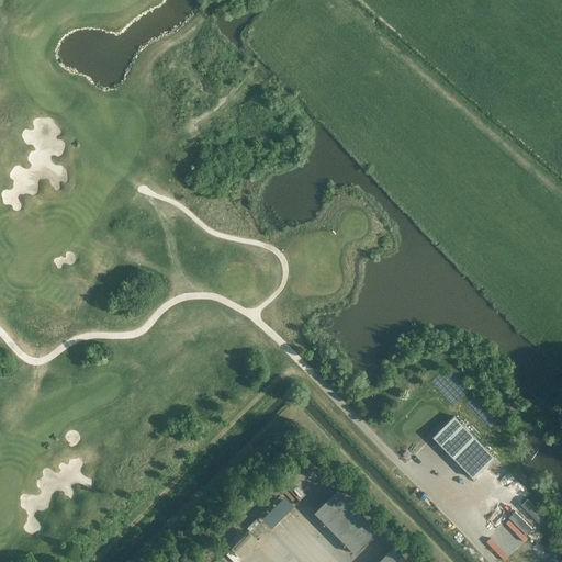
[(454,416),(434,436),(476,480),(497,460),(454,416)]
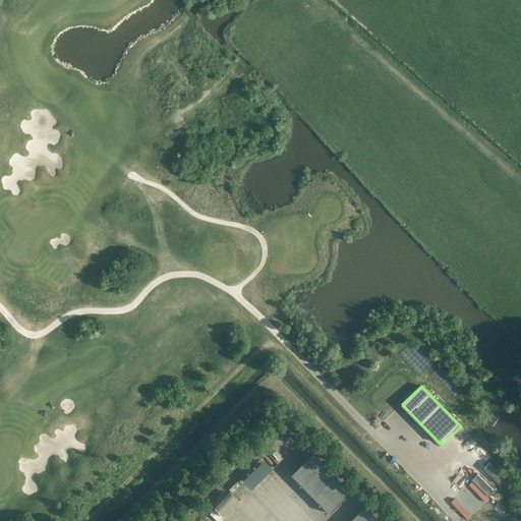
[(350,493),(312,454),(291,475),(329,513),(350,493)]
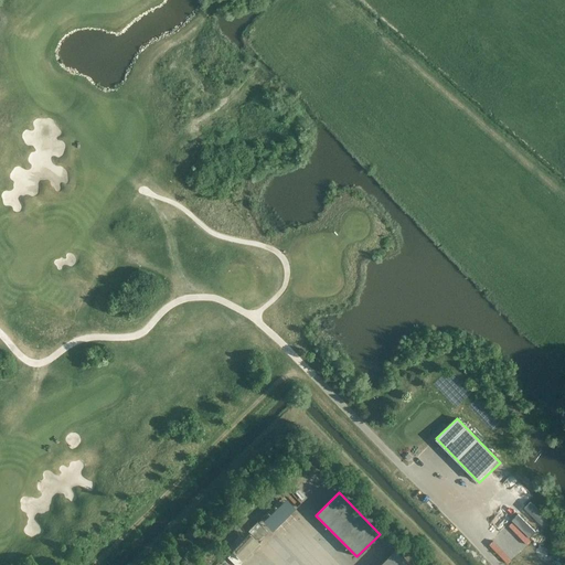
[(274,529),(297,507),(288,497),(265,520),(274,529)]
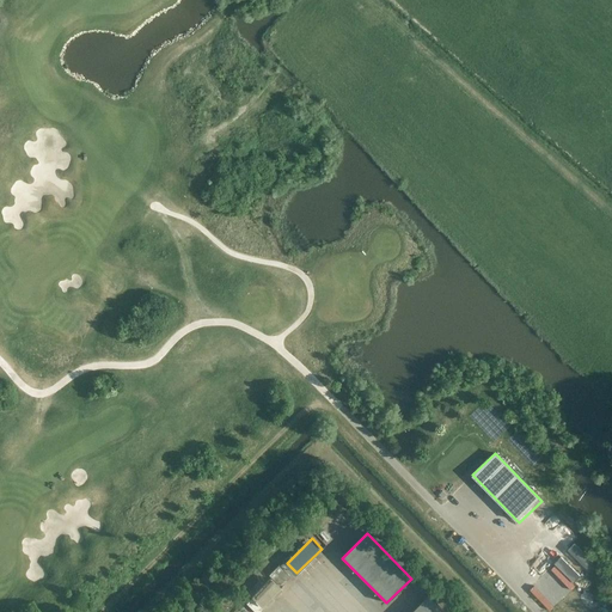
[(561,565),(567,560),(554,548),(549,554),(561,565)]
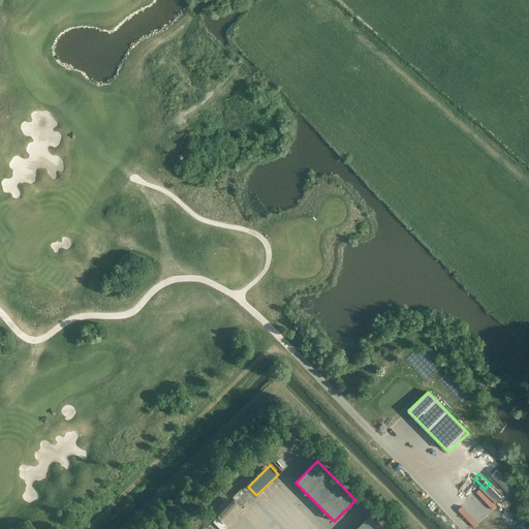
[(219,515),(228,523),(244,506),(242,503),(248,497),(249,498),(250,497),(242,490),(219,515)]
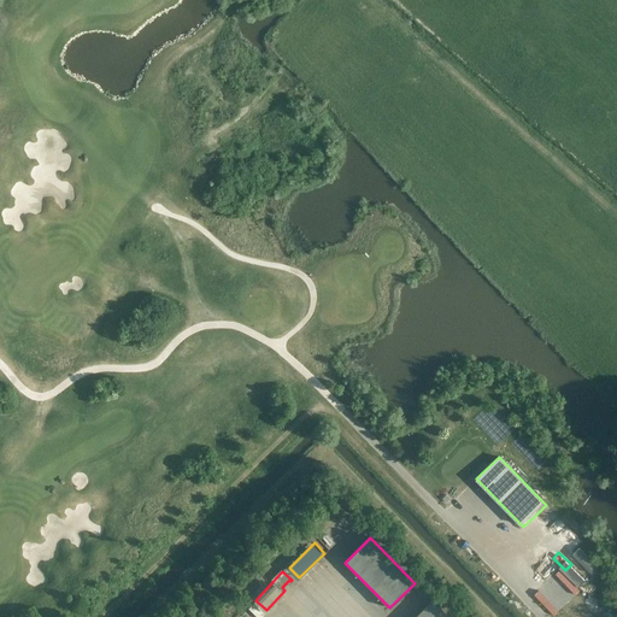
[(448,616),(432,600),(413,616),(448,616)]
